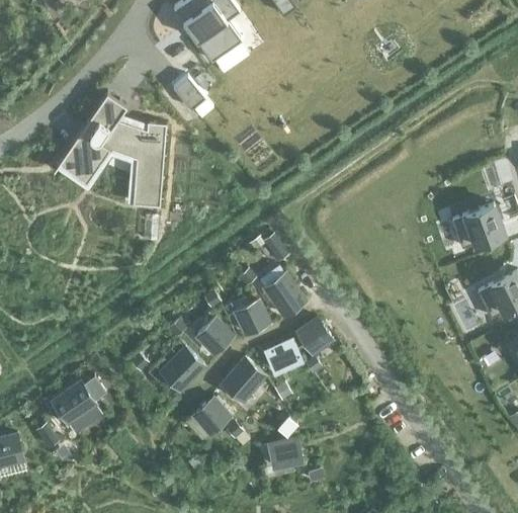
[(211,0),(186,0),(173,9),(211,63),(242,41),(227,21),(239,12),(230,0),(213,0),(212,1),(211,0)]
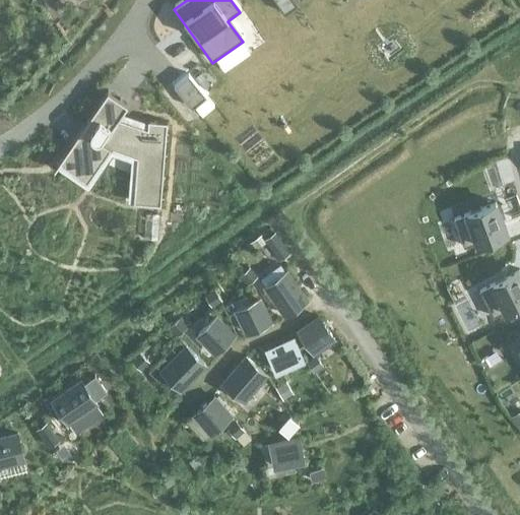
[(290,0),(271,0),(284,17),(298,9),(290,0)]
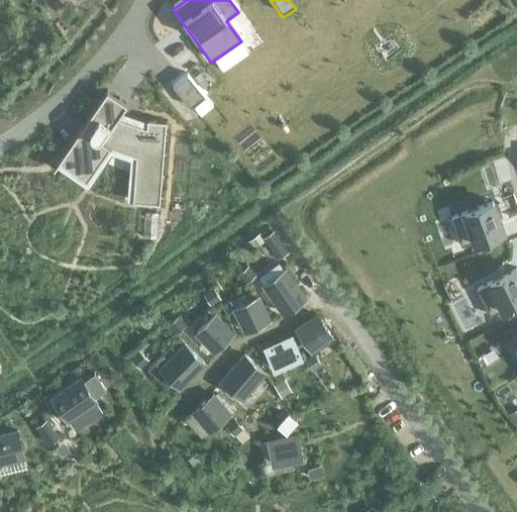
[(188,79),(174,91),(192,112),(206,100),(188,79)]
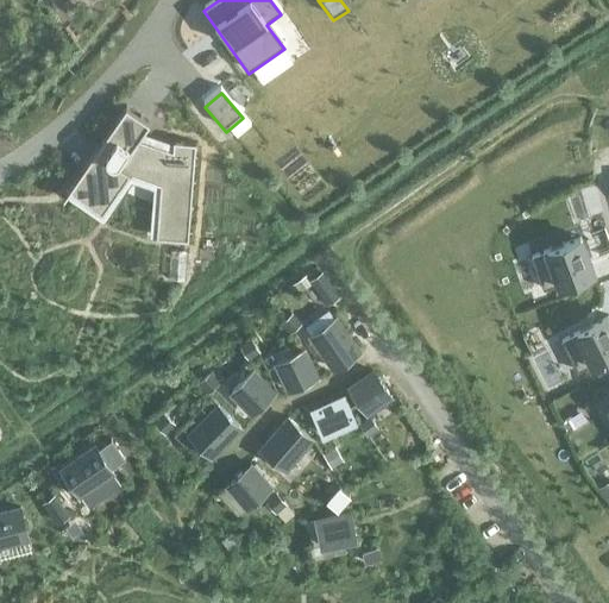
[(69,196),(70,195),(102,218),(130,178),(161,189),(157,243),(188,245),(196,148),(174,146),(173,156),(139,143),(150,127),(126,111),(68,195),(69,196)]
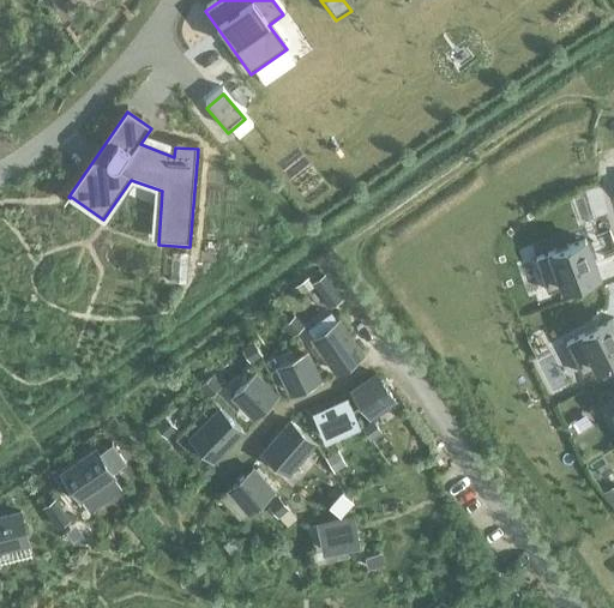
[(548,296),(597,278),(585,245),(569,251),(567,250),(554,254),(555,256),(536,263),(548,296)]
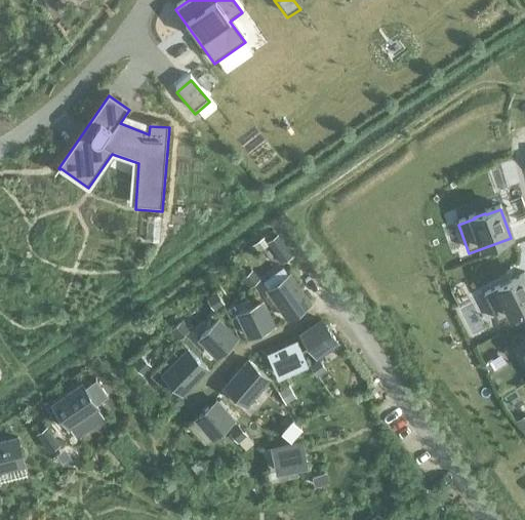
[(275,236),(267,242),(278,258),(286,252),(275,236)]
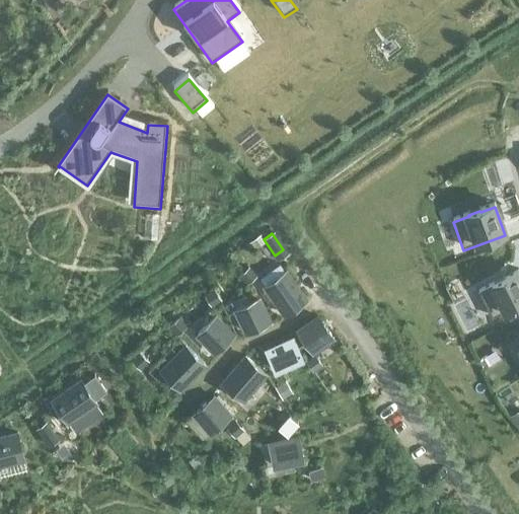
[(261,239),(251,245),(255,252),(265,246),(261,239)]
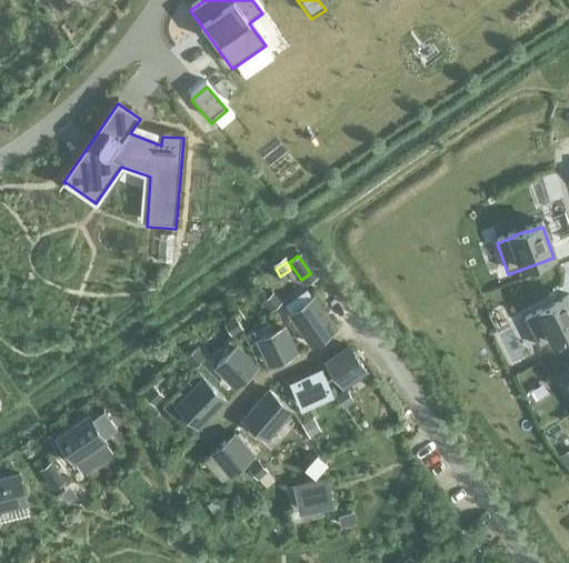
[(270,294),(261,302),(269,310),(277,302),(270,294)]
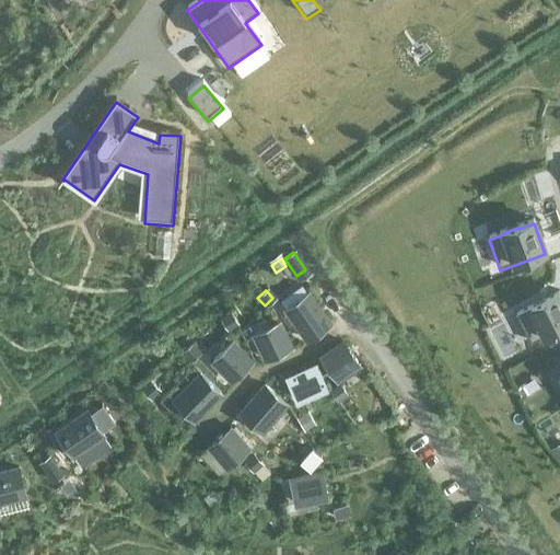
[(532,346),(559,332),(559,296),(545,303),(545,302),(533,308),(533,309),(516,318),(532,346)]
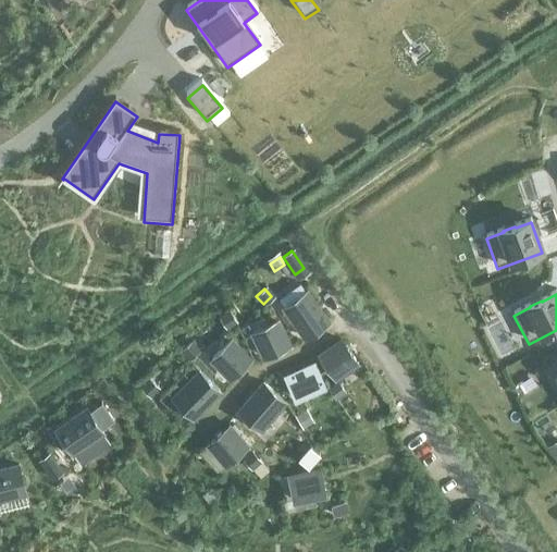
[(329,327),(307,295),(284,311),(306,342),(329,327)]
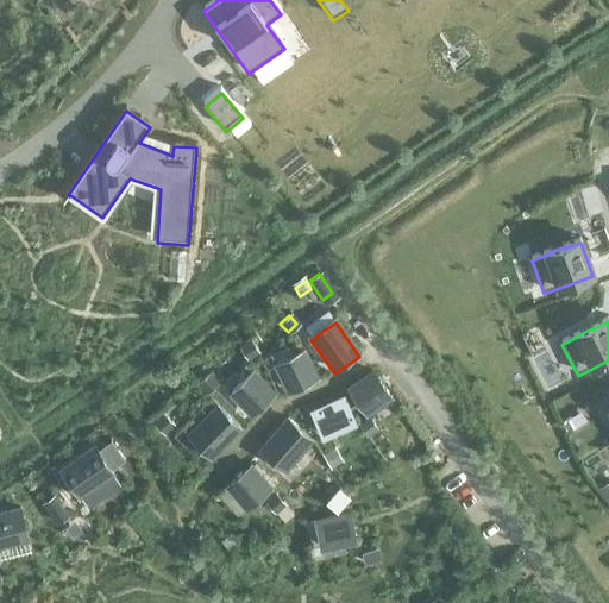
[(262,346),(251,352),(257,362),(267,357),(262,346)]
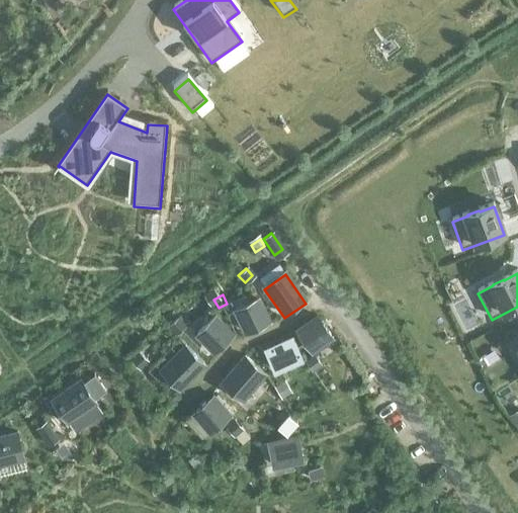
[(259,303),(236,314),(246,336),(270,325),(259,303)]
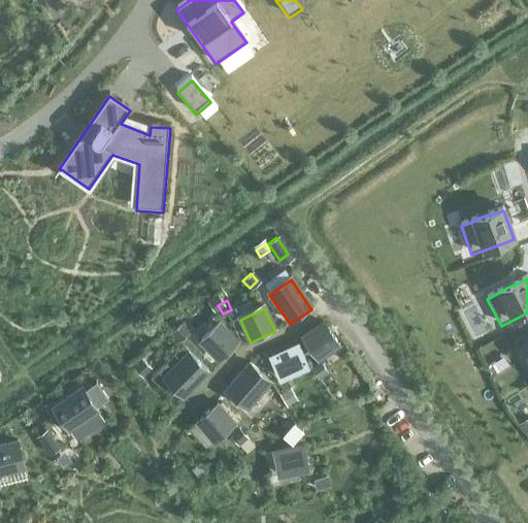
[(237,345),(220,326),(201,345),(219,363),(237,345)]
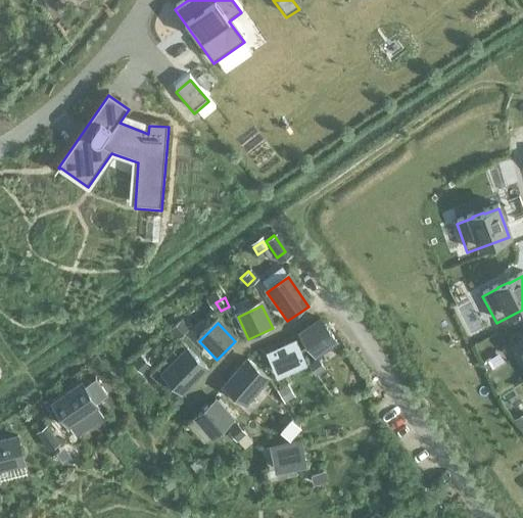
[(321,323),(300,337),(315,359),(336,344),(321,323)]
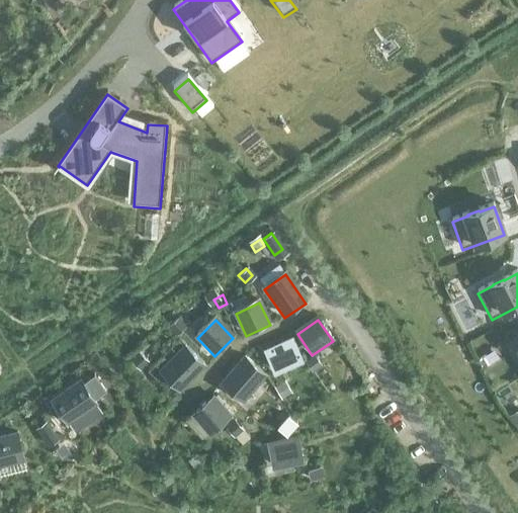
[(190,330),(184,323),(176,330),(183,337),(190,330)]
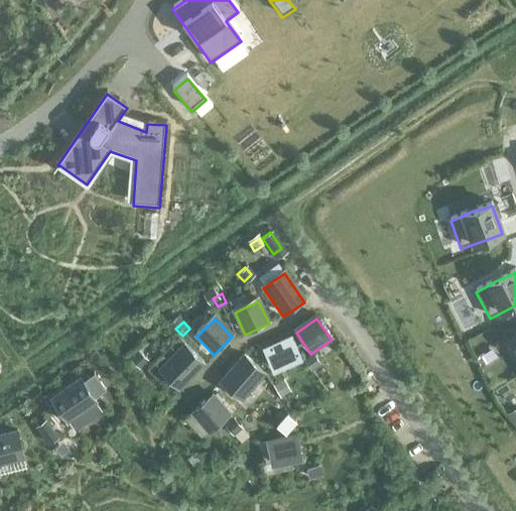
[(300,361),(292,341),(265,354),(273,373),(300,361)]
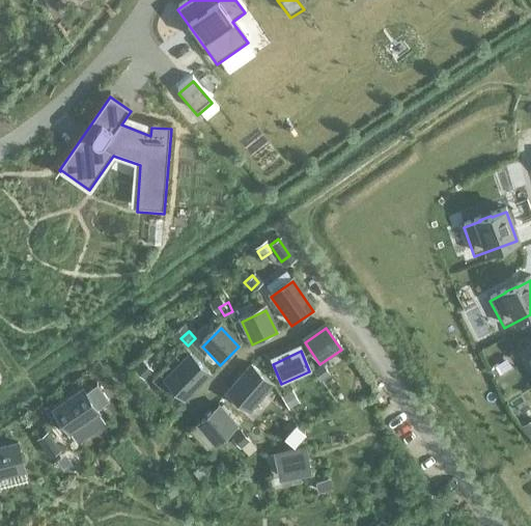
[(210,377),(190,358),(165,384),(185,403),(210,377)]
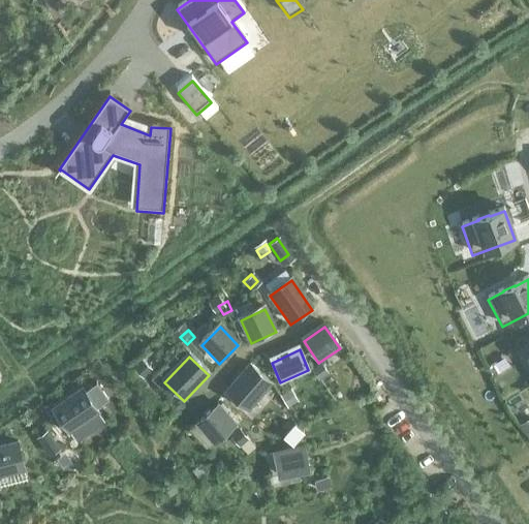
[(134,370),(143,379),(151,371),(143,363),(134,370)]
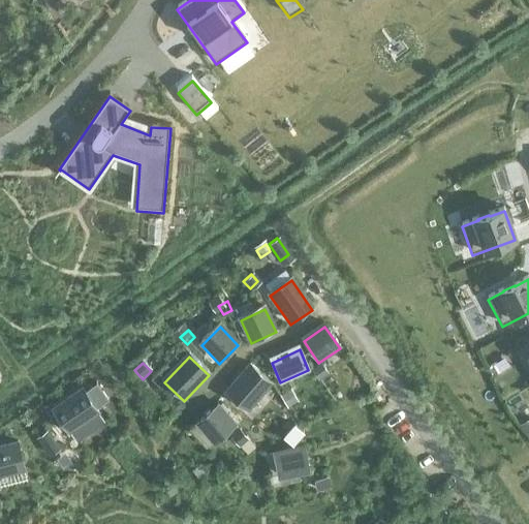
[(271,386),(251,368),(227,395),(248,412),(271,386)]
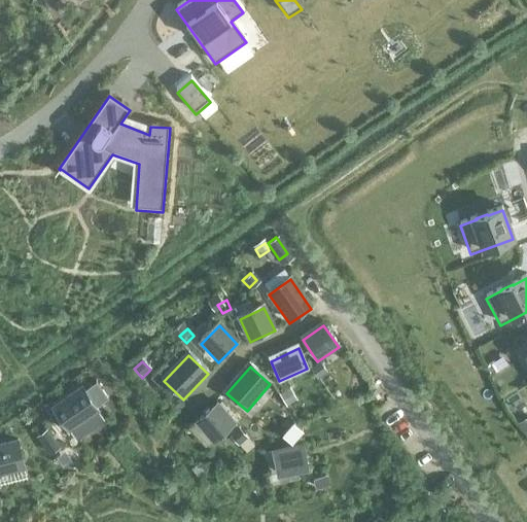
[(336,375),(329,367),(321,372),(327,380),(336,375)]
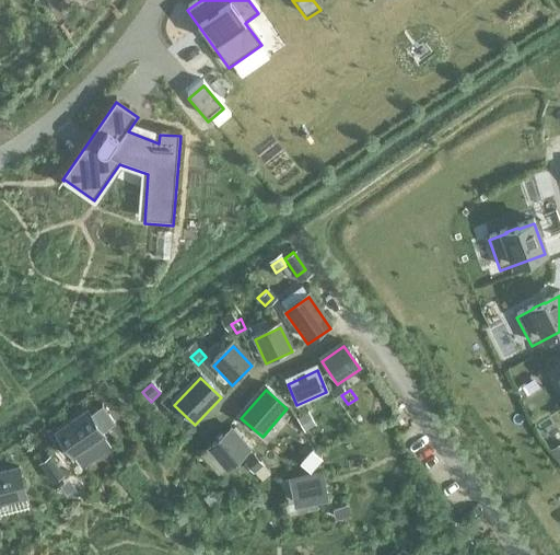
[(88,415),(57,437),(73,460),(104,438),(102,435),(113,427),(102,411),(90,418),(88,415)]
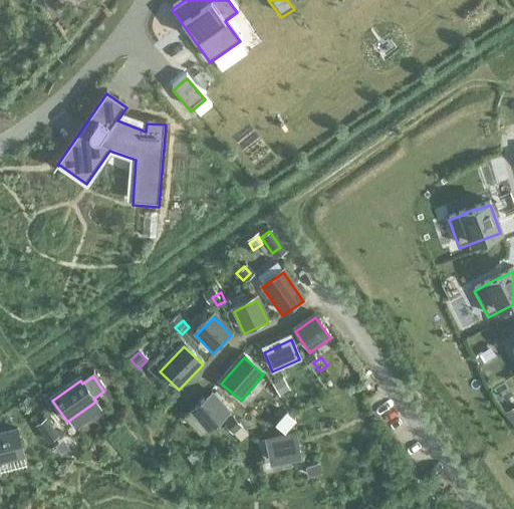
[(280,379),(271,384),(275,393),(284,389),(280,379)]
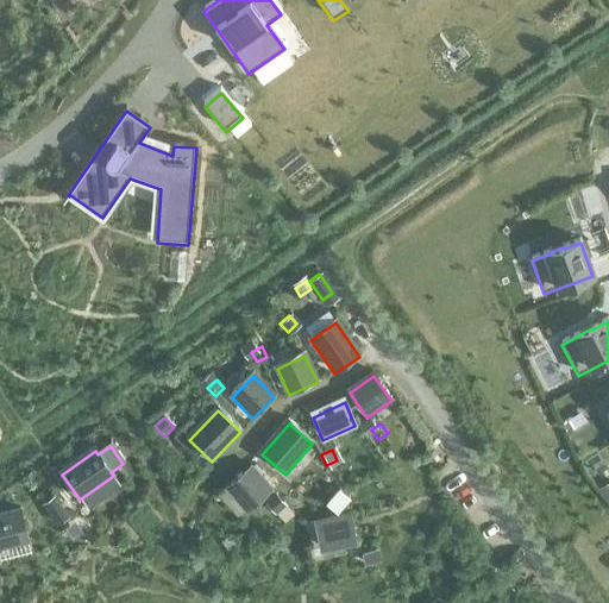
[(270,492),(251,470),(227,490),(248,513),(270,492)]
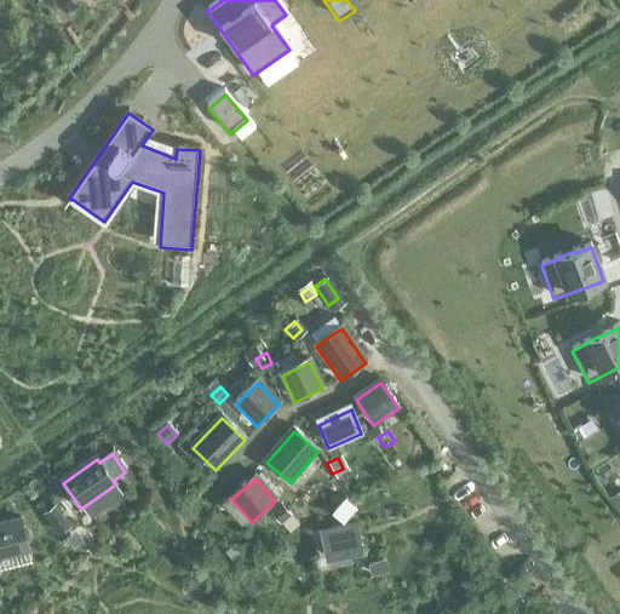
[(56,509),(45,517),(59,537),(70,529),(56,509)]
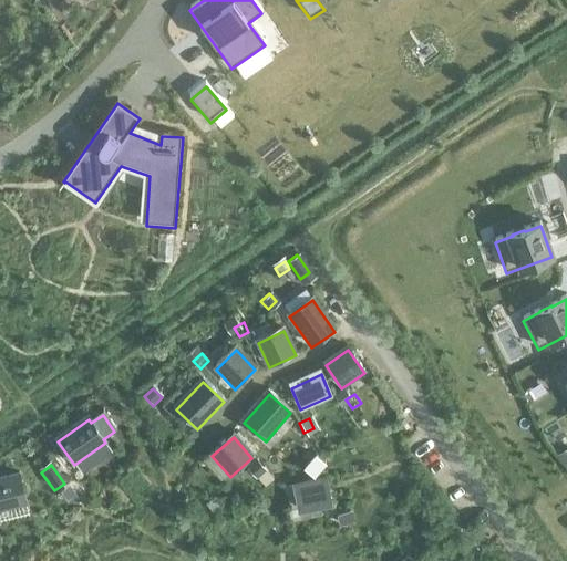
[(257,465),(249,471),(256,480),(265,473),(257,465)]
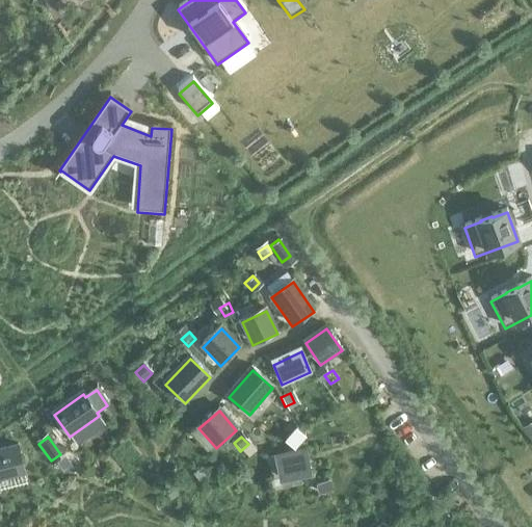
[(0,452),(0,480),(25,474),(18,448),(0,452)]
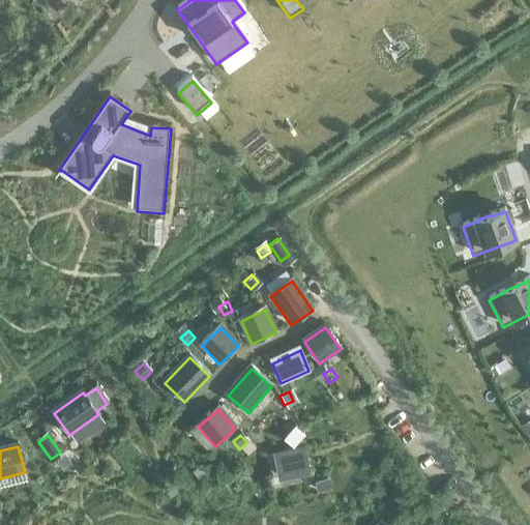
[(305,453),(274,458),(280,479),(310,473),(305,453)]
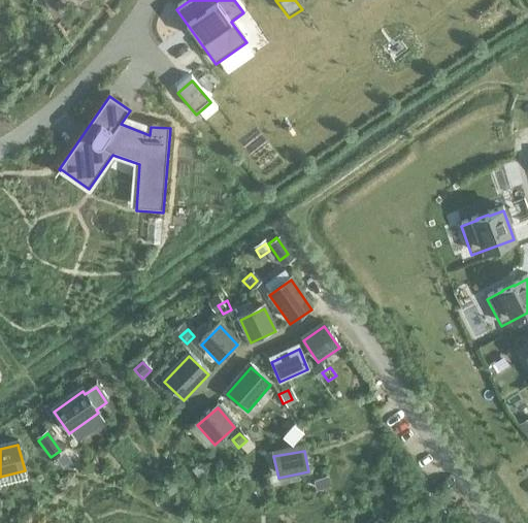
[(316,483),(318,492),(329,490),(327,481),(316,483)]
